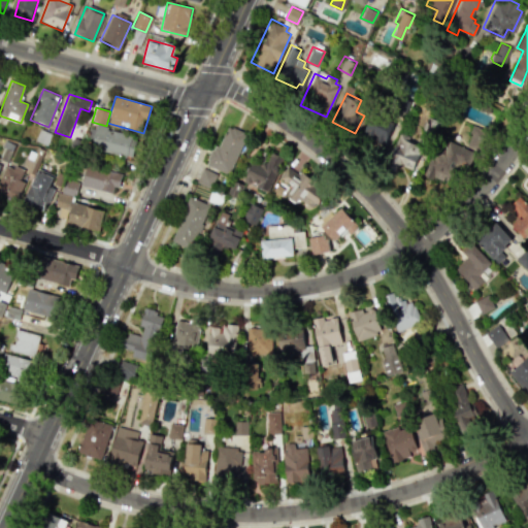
[(485,128),(490,117),(469,107),(464,118),(485,128)]
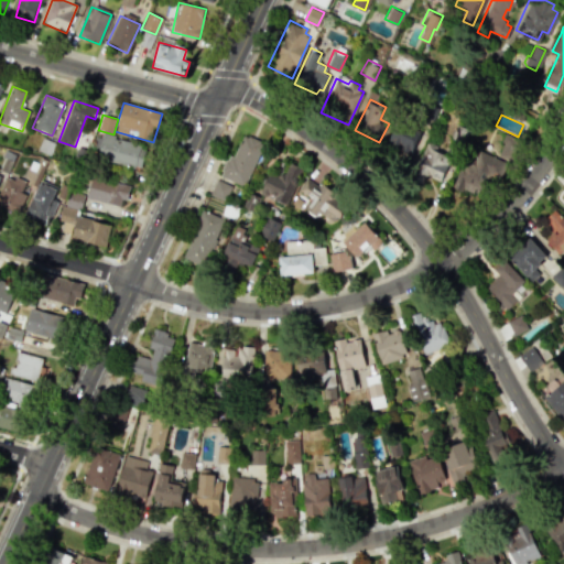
[(421,128),(397,117),(386,141),(410,152),(421,128)]
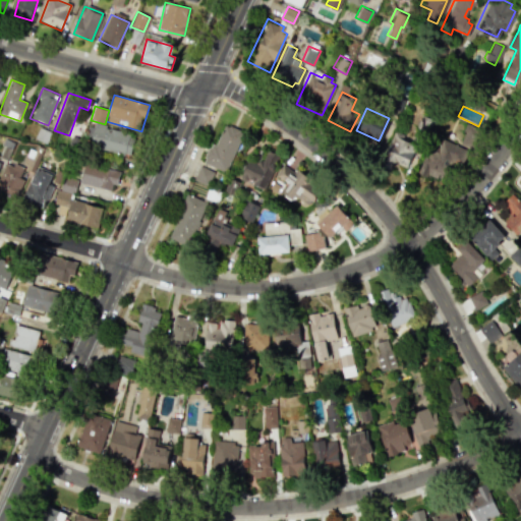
[(422,112),(436,118),(428,132),(415,126),(422,112)]
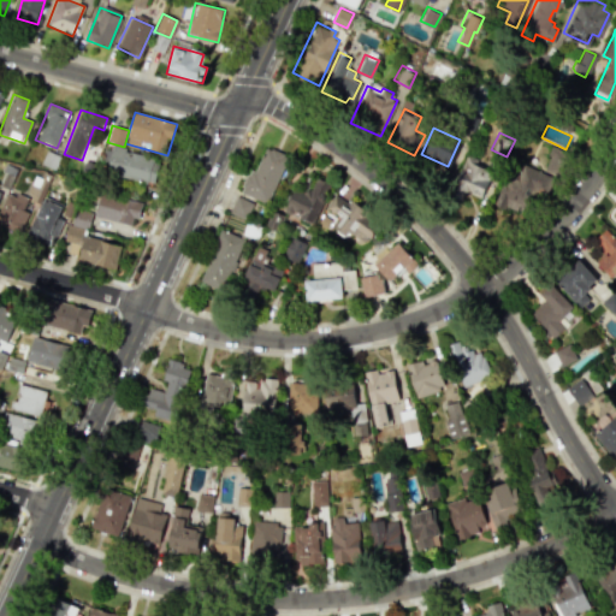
[(272,147),(284,152),(283,153),(288,155),(266,202),(241,190),(243,185),(241,184),(247,172),(248,173),(250,167),(255,170),(265,146),(271,148),(272,147)]
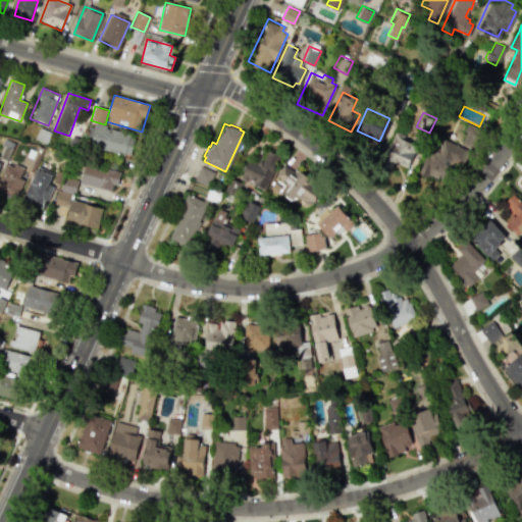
[(460,143),(472,148),(481,129),(468,123),(460,143)]
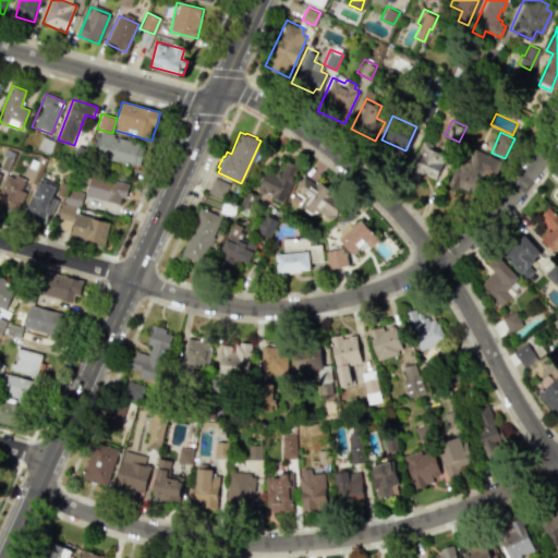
[(141,164),(144,141),(99,135),(97,159),(141,164)]
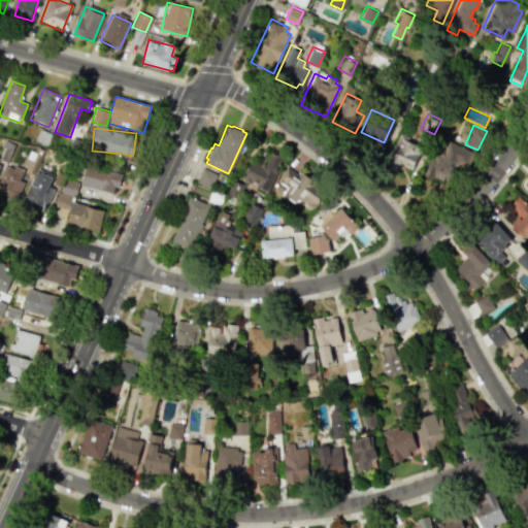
[(400,130),(415,137),(413,140),(422,145),(411,168),(398,162),(394,169),(384,165),(400,130)]
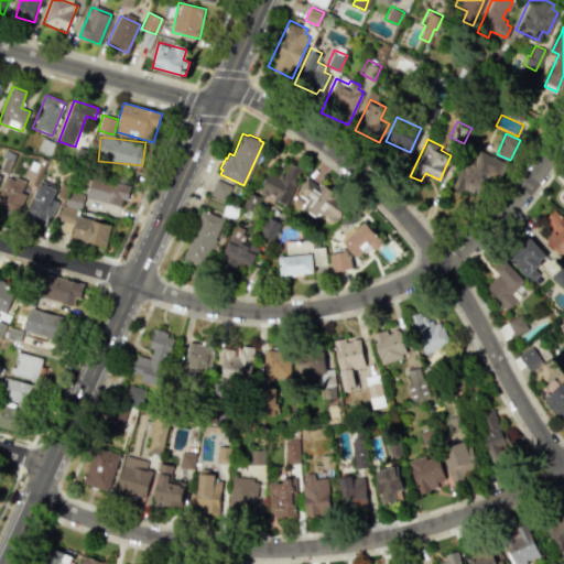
[(478,148),(509,161),(500,180),(490,175),(484,191),(475,186),(473,191),(463,186),(462,190),(452,185),(466,152),(474,156),(478,148)]
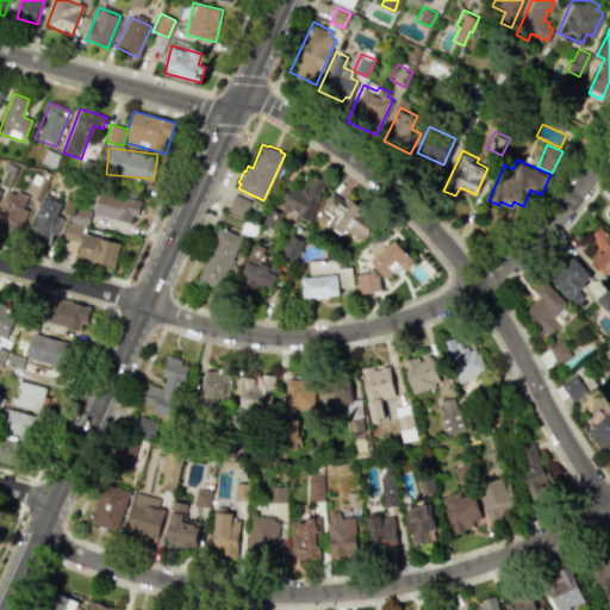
[(313,174),(328,180),(310,221),(298,216),(299,210),(284,204),(292,185),(306,192),(313,174)]
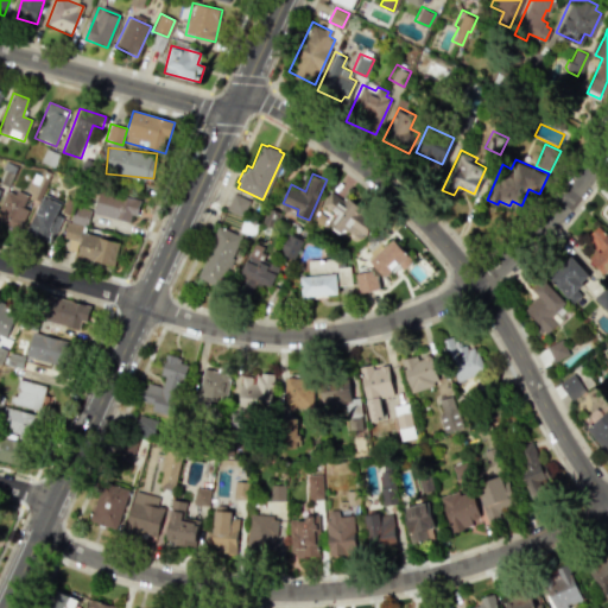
[(23,208),(27,196),(7,189),(0,207),(0,222),(19,230),(27,209),(23,208)]
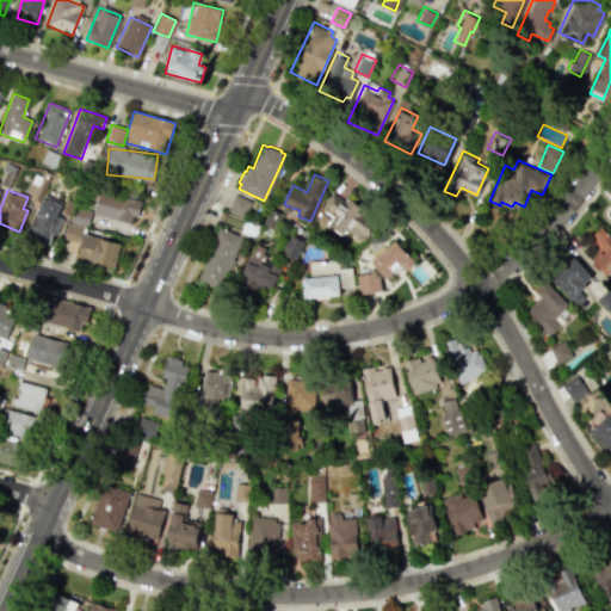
[(365,232),(368,228),(355,220),(364,205),(349,196),(346,199),(332,190),(322,204),(337,213),(329,223),(341,230),(344,227),(350,230),(353,224),(365,232)]
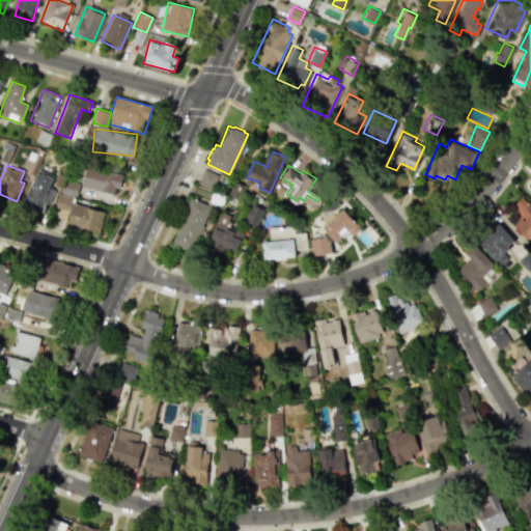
[(117,195),(121,174),(86,166),(81,188),(117,195)]
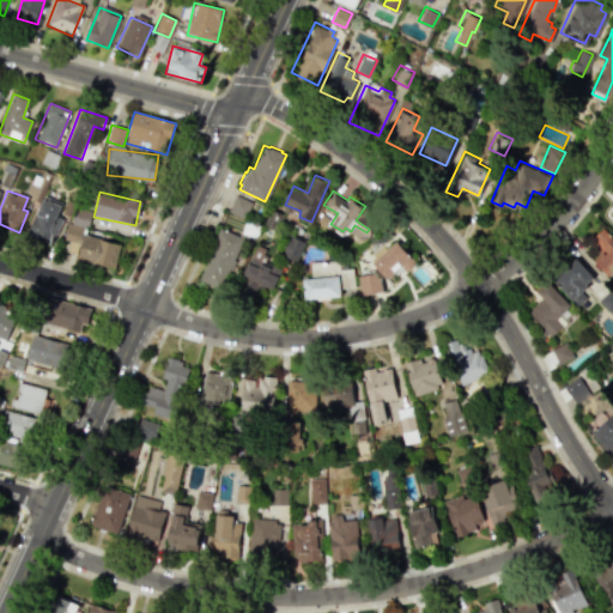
[(236,193),(252,200),(244,217),(229,210),(236,193)]
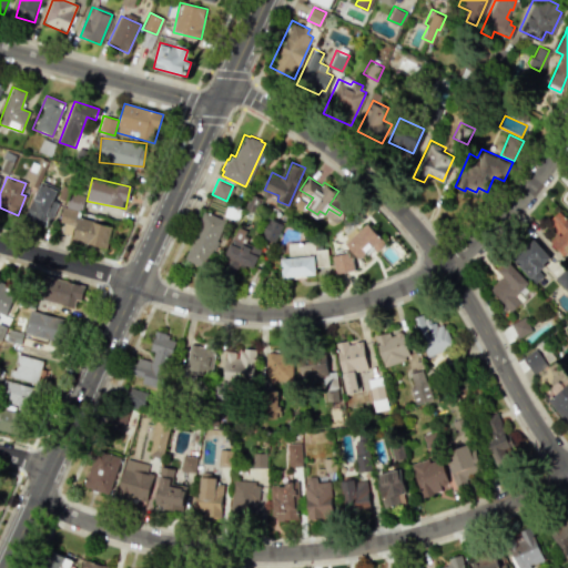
[(49,226),(57,202),(53,201),(57,189),(38,183),(26,220),(49,226)]
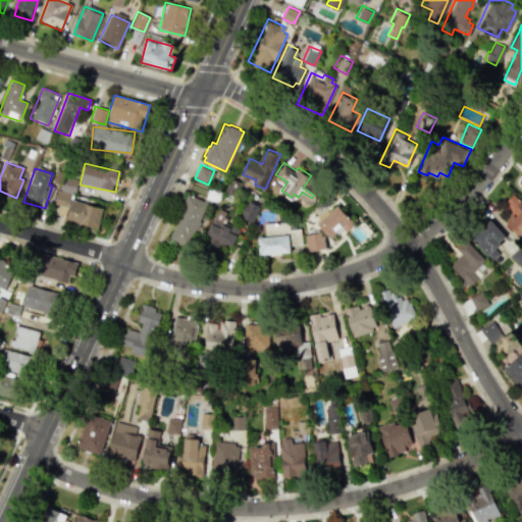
[(229,175),(243,180),(237,194),(223,189),(229,175)]
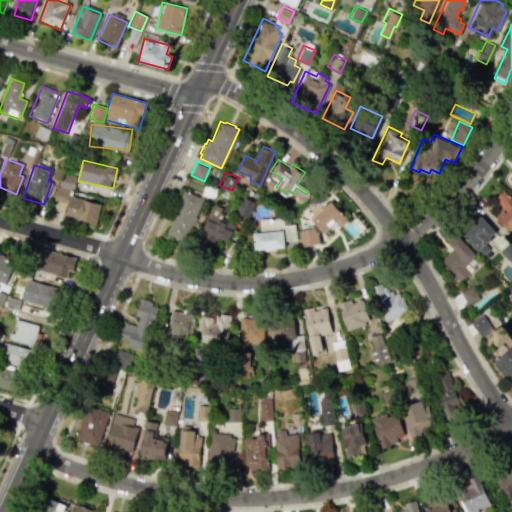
[(55,201),(67,203),(64,219),(98,223),(100,202),(72,198),(75,176),(59,174),(55,201)]
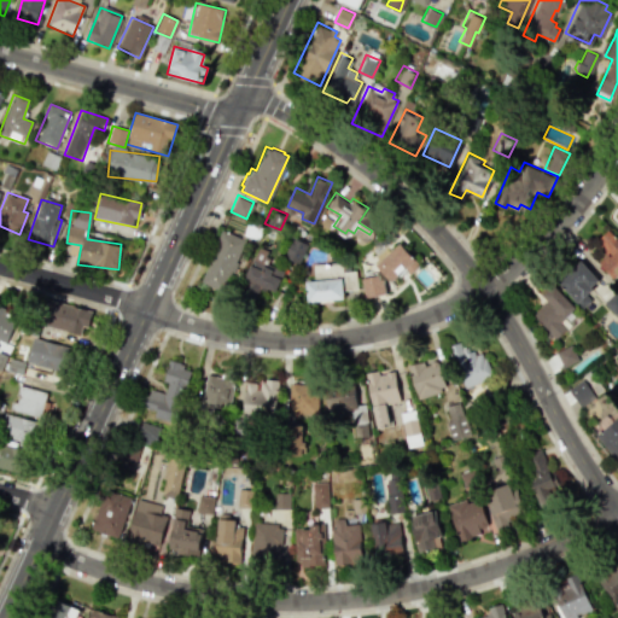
[(246,221),(263,226),(257,239),(243,233),(246,221)]
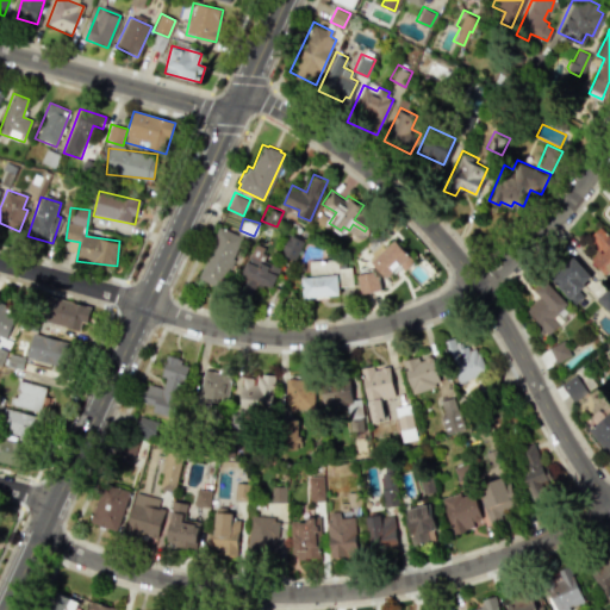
[(609,234),(602,224),(587,237),(599,250),(591,259),(605,274),(608,271),(609,273),(609,234)]
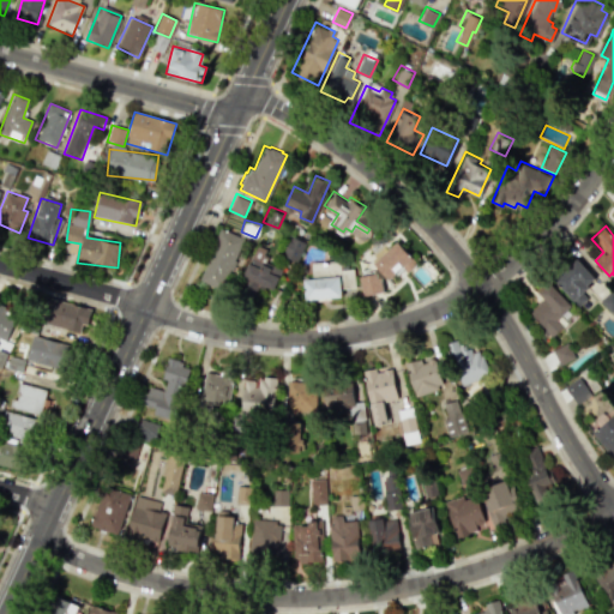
[(220,227),(244,238),(218,288),(197,278),(216,240),(215,239),(220,227)]
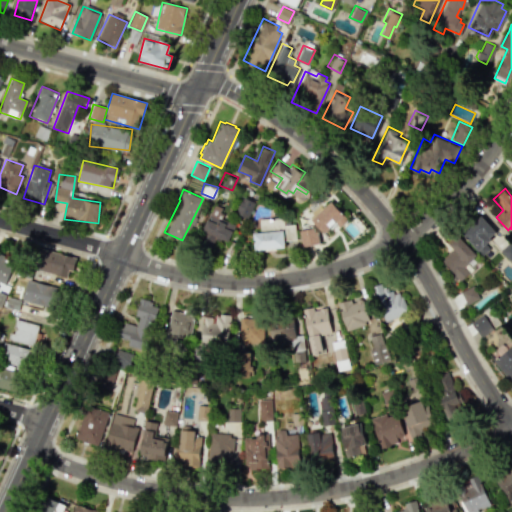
[(243,195),(255,201),(247,217),(235,211),(243,195)]
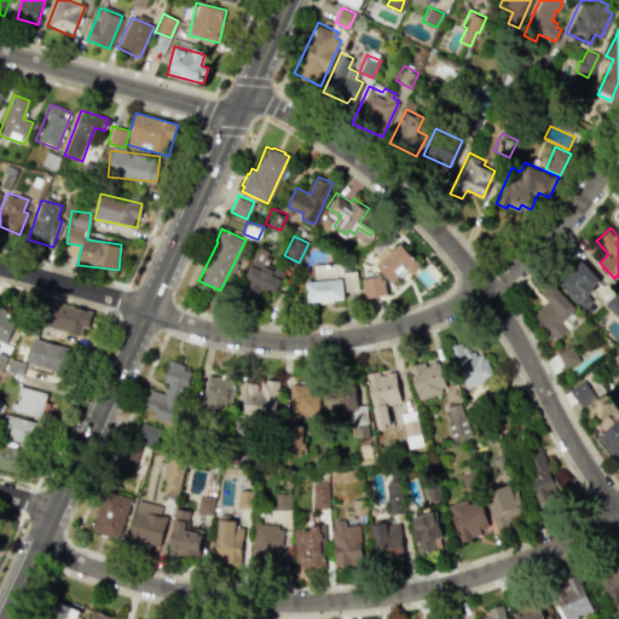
[(405,267),(410,272),(421,264),(399,241),(375,262),(392,281),(405,267)]
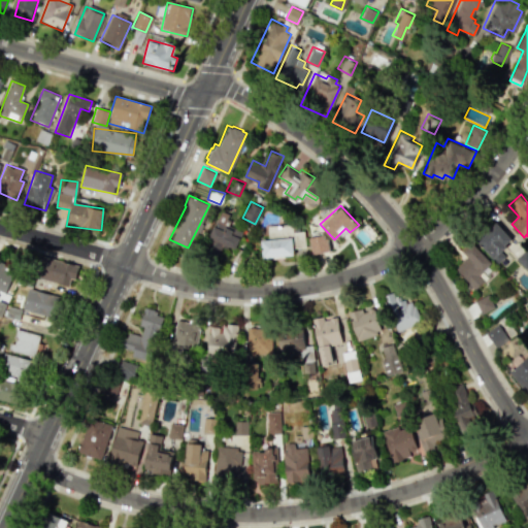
[(222,208),(229,212),(227,218),(230,220),(228,224),(242,231),(235,248),(223,241),(217,255),(206,250),(212,236),(208,235),(222,208)]
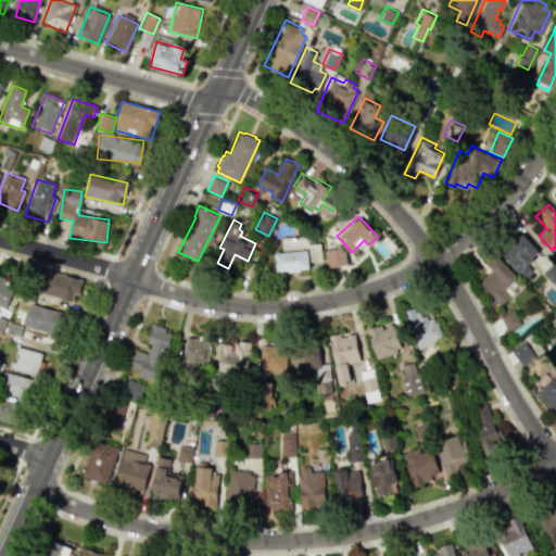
[(281,236),(307,234),(308,243),(320,242),(323,258),(308,261),(308,266),(276,269),(275,251),(282,250),(281,236)]
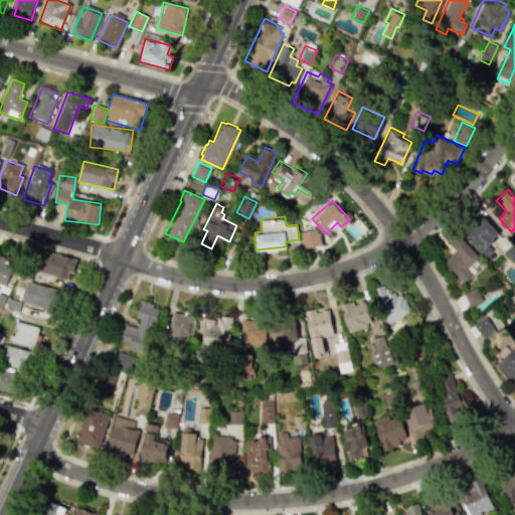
[(484,256),(492,250),(488,245),(493,241),(491,239),(497,233),(482,217),(464,234),(484,256)]
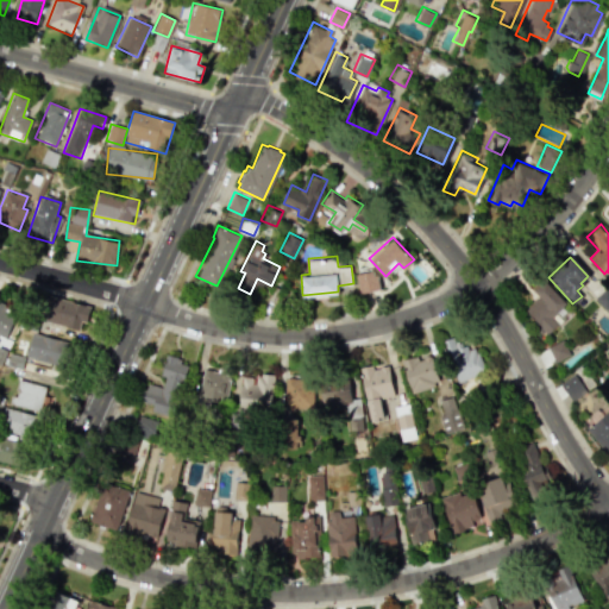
[(377,272),(381,287),(360,292),(356,272),(372,269),(374,274),(377,272)]
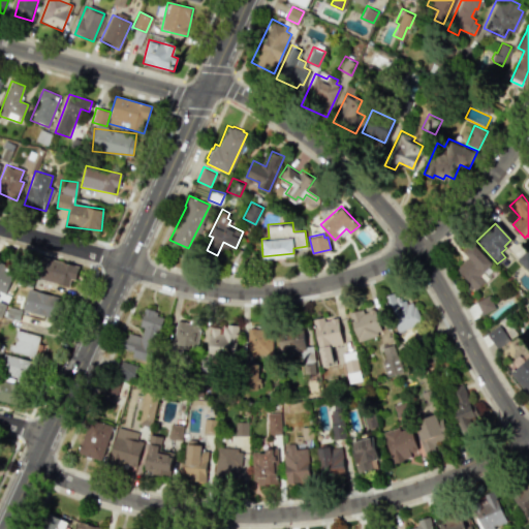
[(473,244),(492,263),(478,276),(484,281),(474,290),(455,270),(468,257),(464,253),(473,244)]
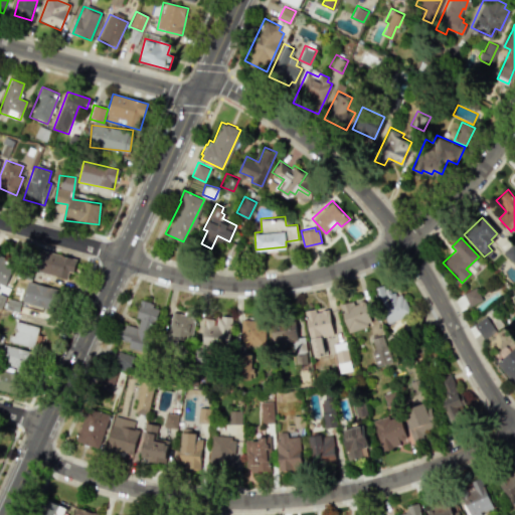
[(512,242),(514,245),(514,259),(511,263),(502,252),(512,242)]
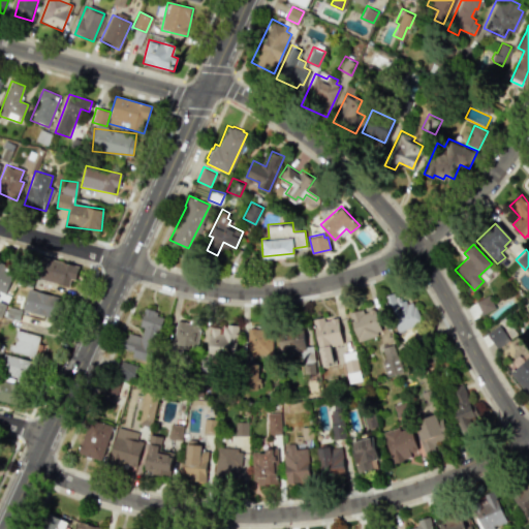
[(69,279),(75,280),(78,265),(42,260),(39,282),(68,285),(69,279)]
